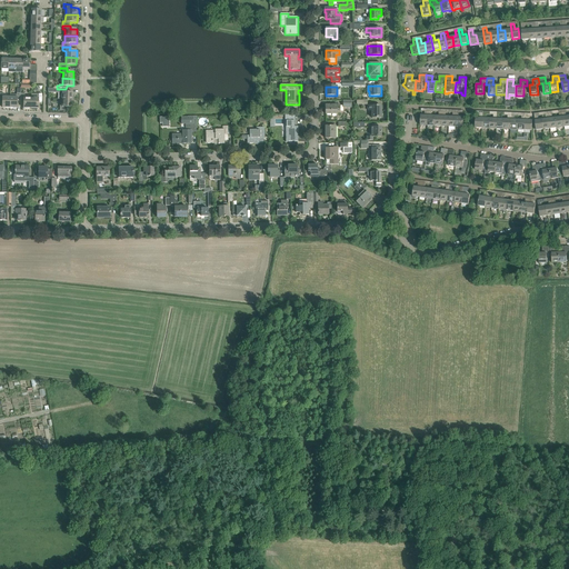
[(10,97),(10,108),(18,108),(18,101),(21,101),(21,93),(21,89),(17,89),(17,93),(17,95),(10,95),(10,97)]
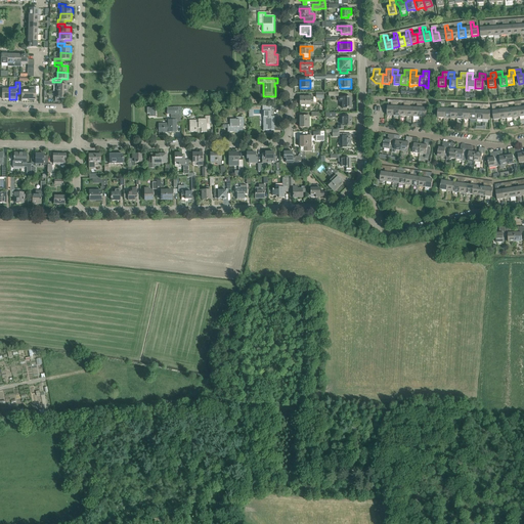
[(60,82),(54,82),(44,82),(44,85),(55,86),(55,91),(57,91),(67,92),(69,92),(69,86),(68,86),(68,85),(60,85),(60,82)]
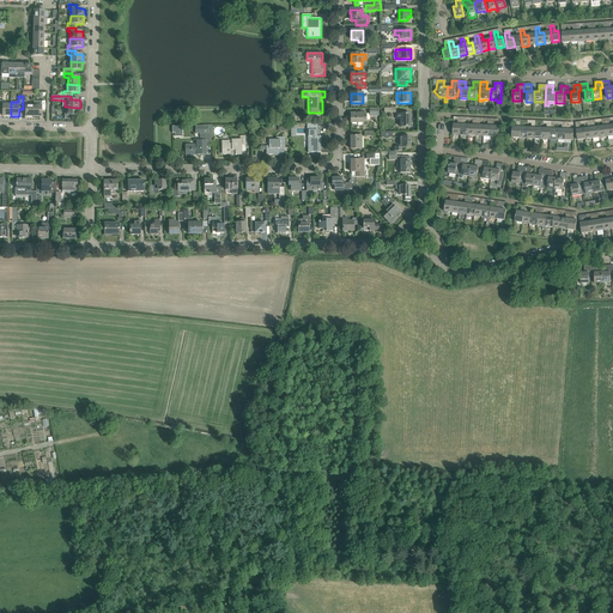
[(2,116),(11,116),(11,104),(4,104),(4,101),(0,99),(0,108),(2,108),(2,116)]
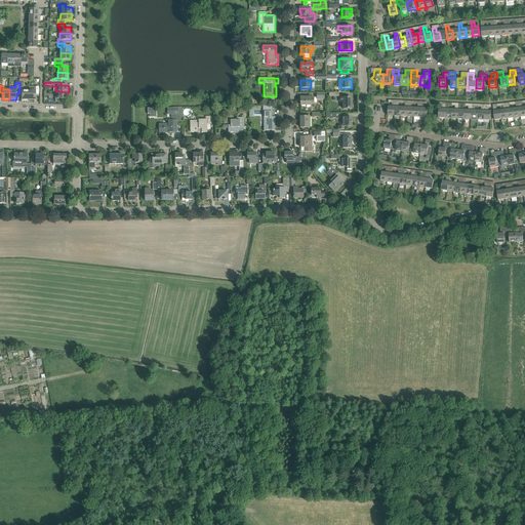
[(23,90),(23,86),(19,86),(19,93),(22,93),(22,99),(29,99),(29,90),(23,90)]
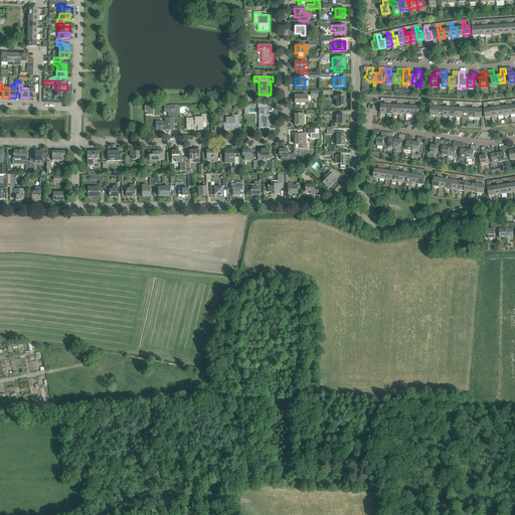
[(28,84),(28,89),(28,98),(35,99),(35,92),(38,92),(38,86),(34,86),(28,84)]
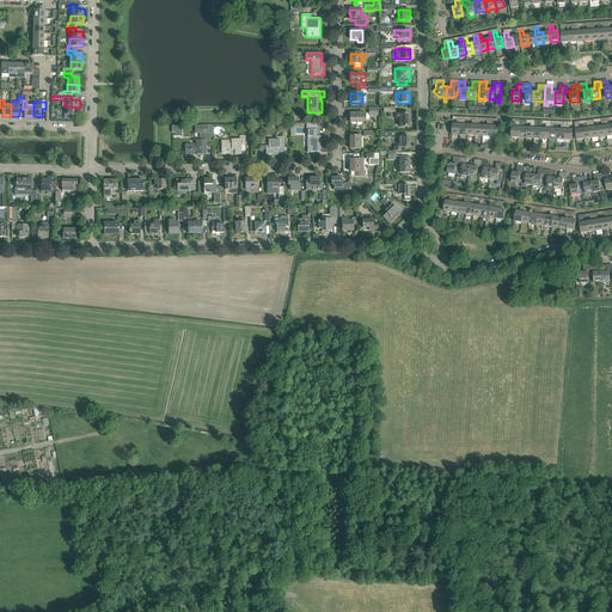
[(78,108),(67,106),(67,111),(65,111),(65,118),(71,120),(71,118),(71,115),(78,115),(80,115),(80,108),(78,108)]
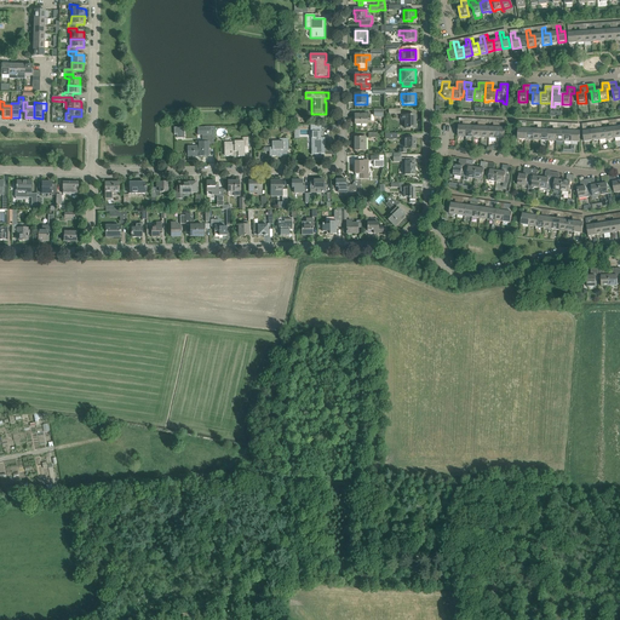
[(371,115),(361,115),(355,115),(355,125),(367,125),(367,121),(371,121),(371,115)]
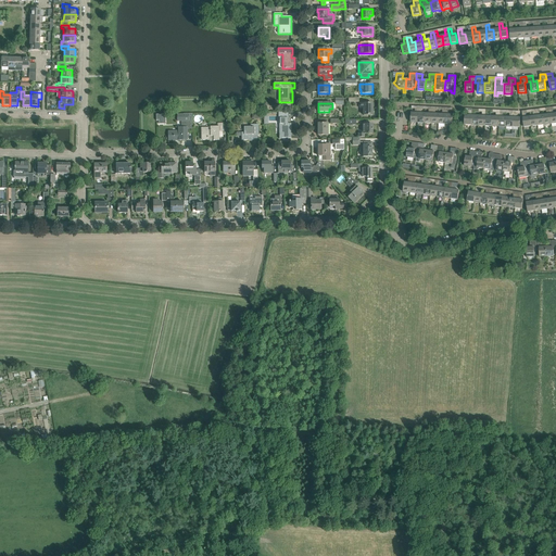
[(364,115),(373,115),(373,103),(361,103),(361,109),(364,109),(364,115)]
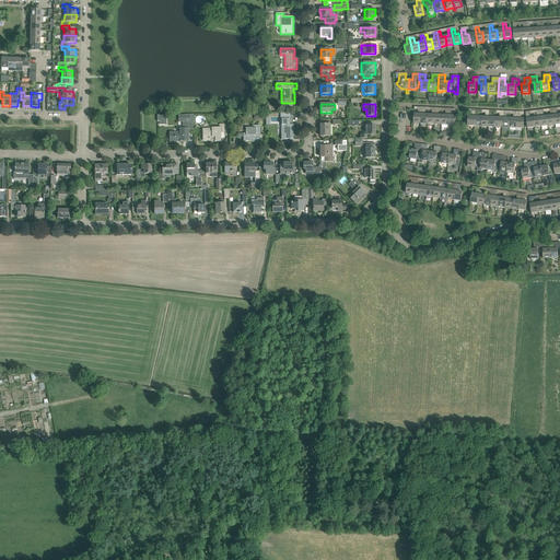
[(544,116),(544,113),(543,111),(539,112),(541,127),(548,126),(547,116),(544,116)]
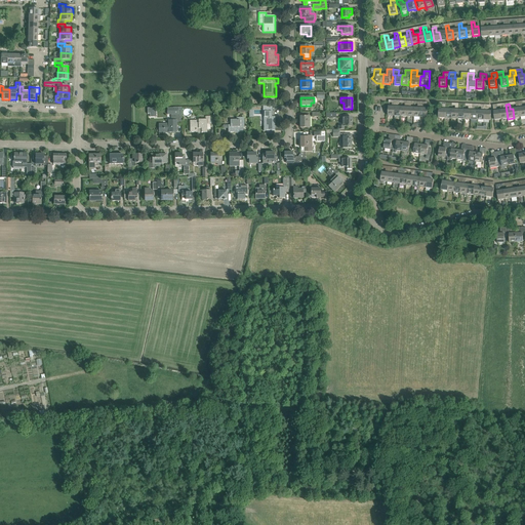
[(496,106),(493,106),(494,120),(501,119),(499,110),(496,111),(496,106)]
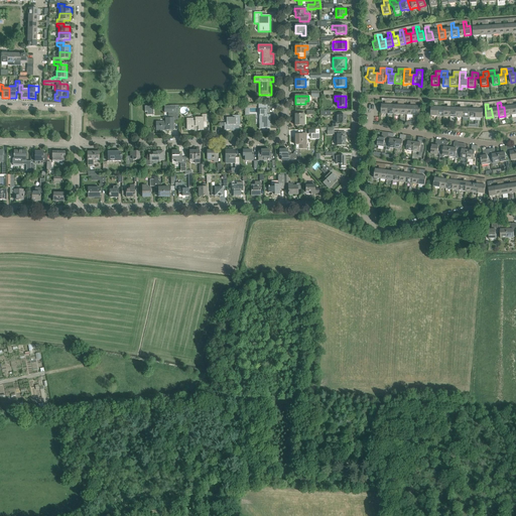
[(166,122),(156,122),(156,125),(156,130),(161,130),(161,129),(166,129),(166,130),(173,130),(173,119),(178,119),(178,114),(178,112),(178,106),(164,106),(165,112),(169,112),(169,117),(169,119),(166,119),(166,122)]
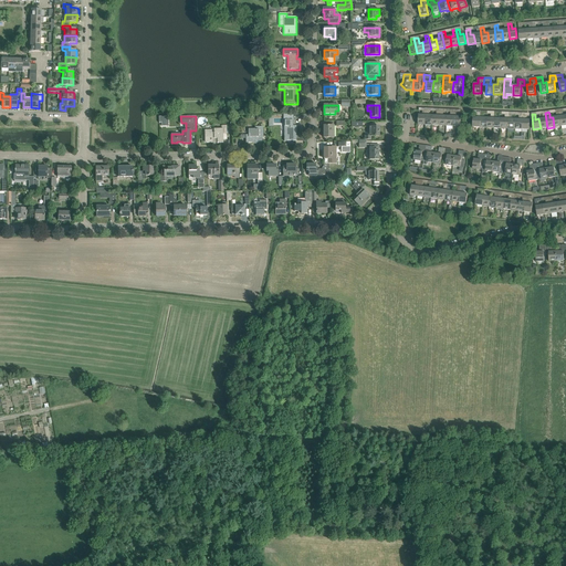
[(287,121),(285,121),(285,126),(285,140),(286,140),(296,140),(296,126),(293,126),(293,121),(292,121),(287,121)]
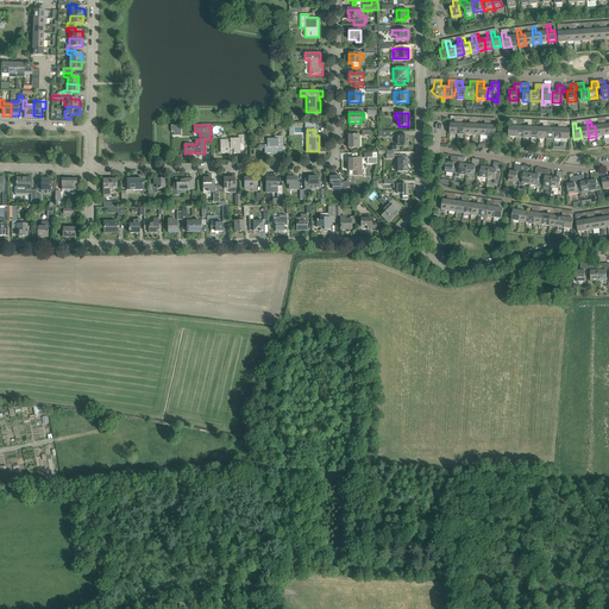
[(240,144),(244,144),(244,138),(244,135),(239,135),(239,138),(230,138),(230,139),(220,140),(220,146),(221,146),(223,154),(228,154),(228,152),(233,152),(233,154),(240,154),(240,144)]
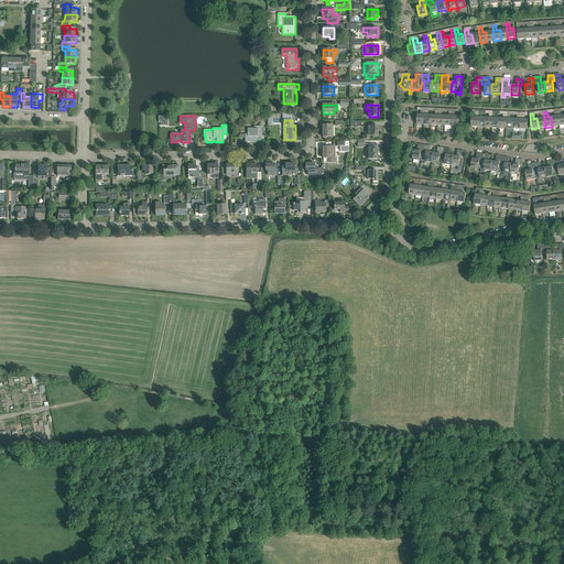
[(333,125),(328,125),(323,126),(323,137),(333,137),(333,125)]
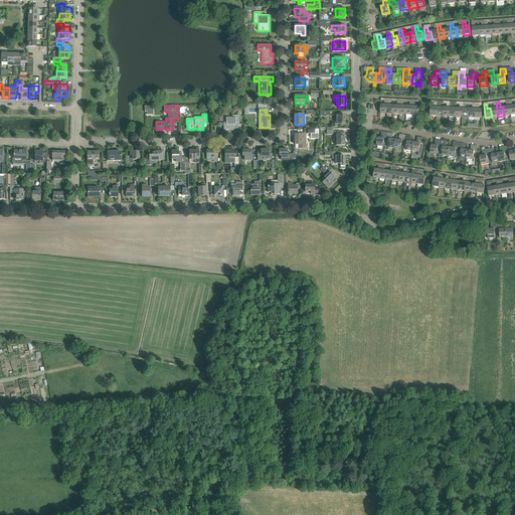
[(226,123),(223,123),(223,126),(223,130),(230,130),(230,129),(233,129),(233,130),(238,130),(238,126),(239,126),(239,121),(239,115),(232,116),(232,118),(226,118),(226,123)]
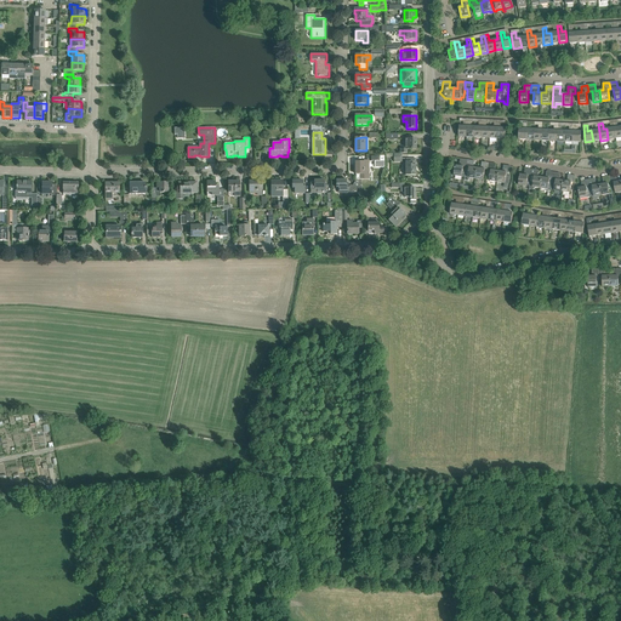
[(400,153),(408,153),(408,149),(416,149),(416,138),(404,138),(404,149),(400,149),(400,153)]
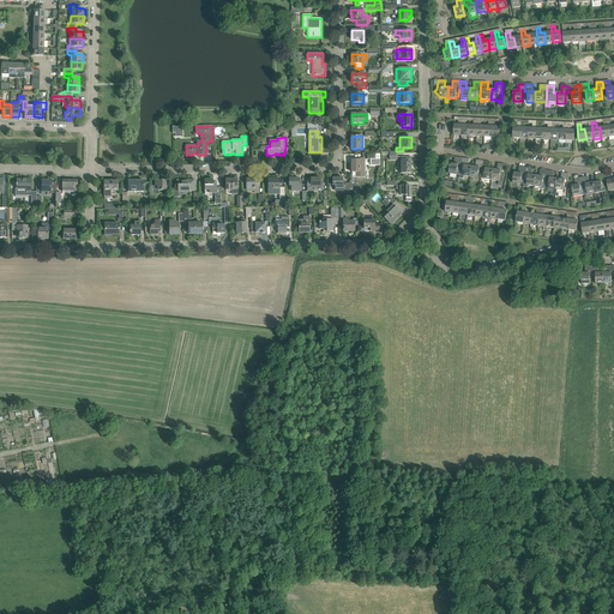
[(375,154),(367,154),(367,160),(371,160),(371,166),(380,166),(380,154),(375,154)]
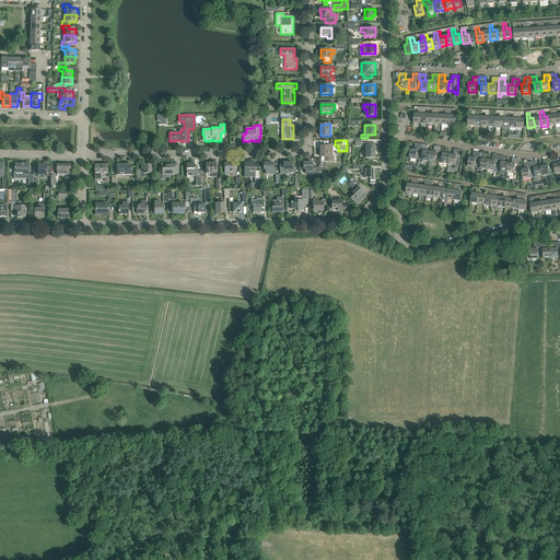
[(365,159),(375,159),(375,143),(365,143),(365,159)]
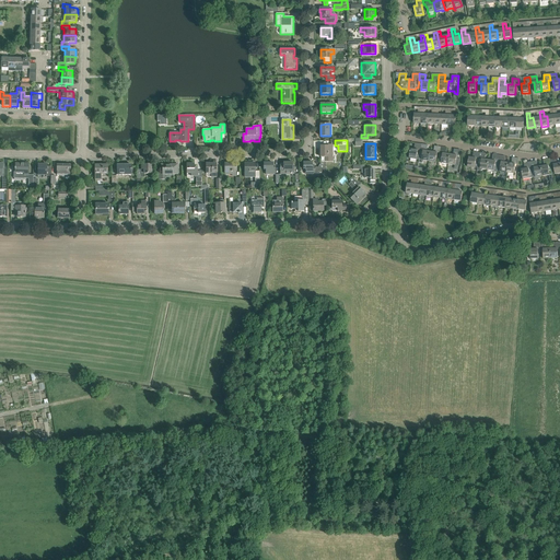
[(409,159),(419,160),(419,163),(421,144),(415,143),(415,149),(410,149),(409,159)]
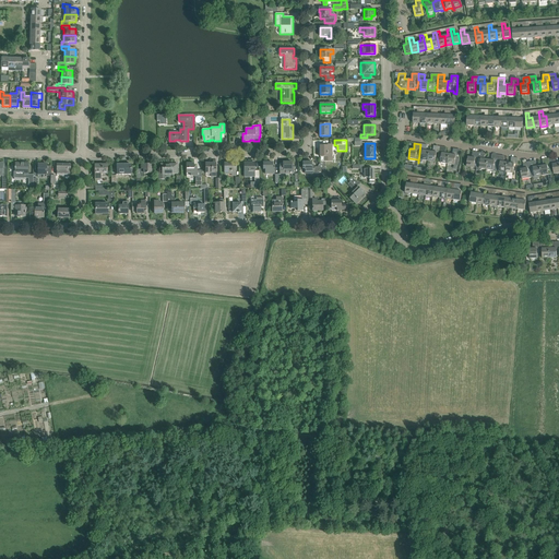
[(423,161),(428,161),(429,151),(426,151),(427,145),(420,144),(418,163),(420,163),(421,163),(423,161)]
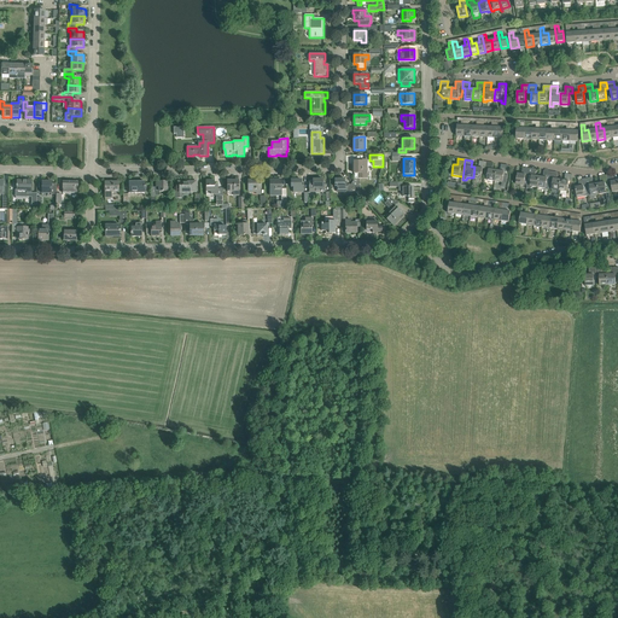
[(367,178),(367,161),(362,161),(354,161),(354,173),(359,173),(359,178),(367,178)]
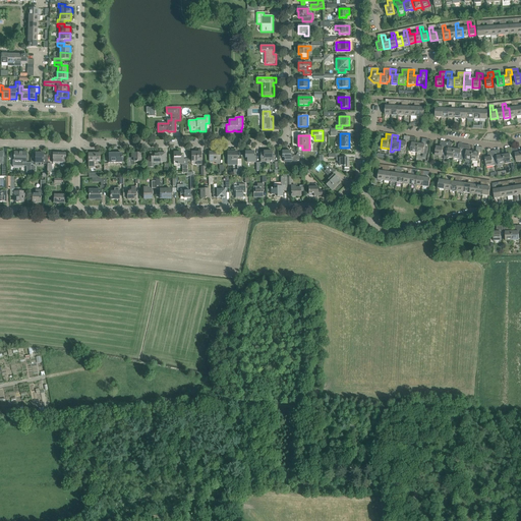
[(410,136),(404,135),(403,141),(400,140),(399,150),(406,151),(407,142),(409,142),(410,136)]
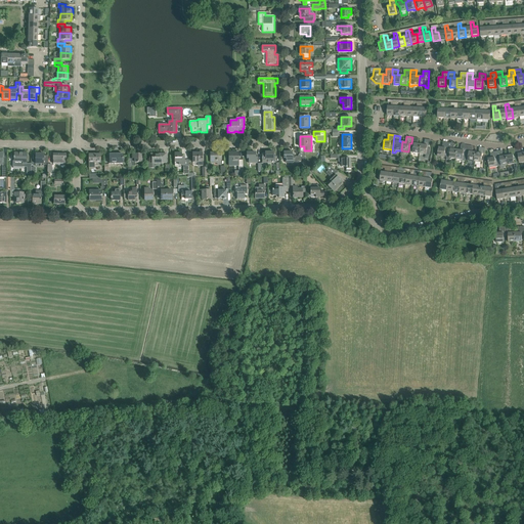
[(412,137),(411,143),(415,143),(412,153),(420,154),(421,144),(418,144),(419,138),(412,137)]
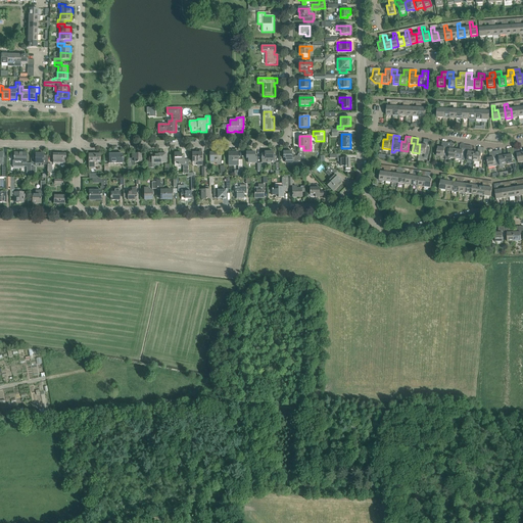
[(420,144),(419,153),(425,154),(425,153),(429,153),(430,148),(428,148),(428,145),(429,146),(430,140),(424,139),(423,145),(420,144)]
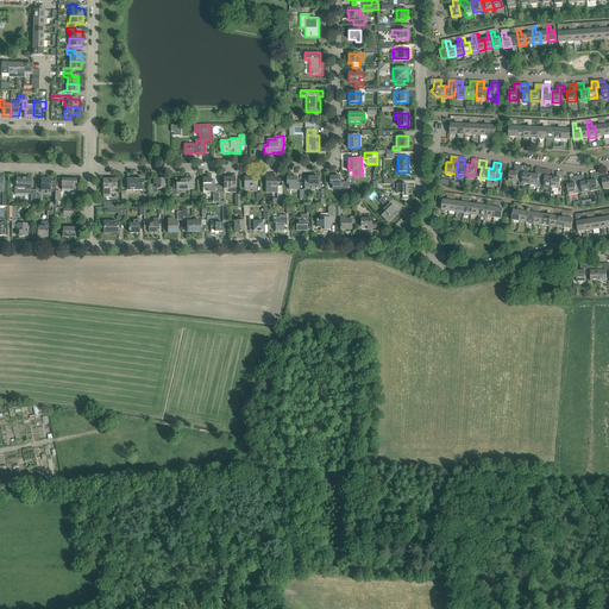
[(522,167),(515,165),(514,171),(510,171),(508,182),(516,183),(519,183),(519,186),(522,167)]
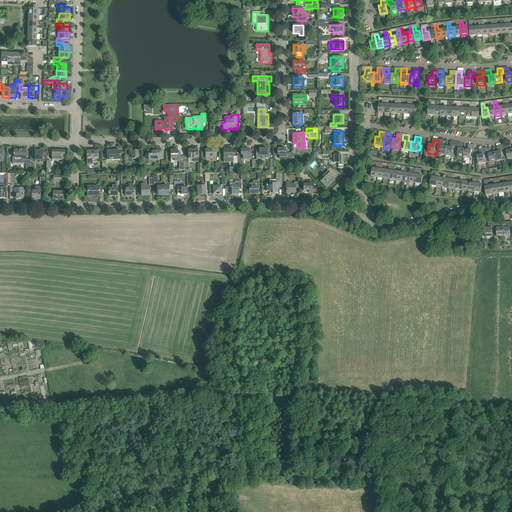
[(444,140),(439,140),(436,156),(439,156),(441,155),(445,155),(447,146),(443,146),(444,140)]
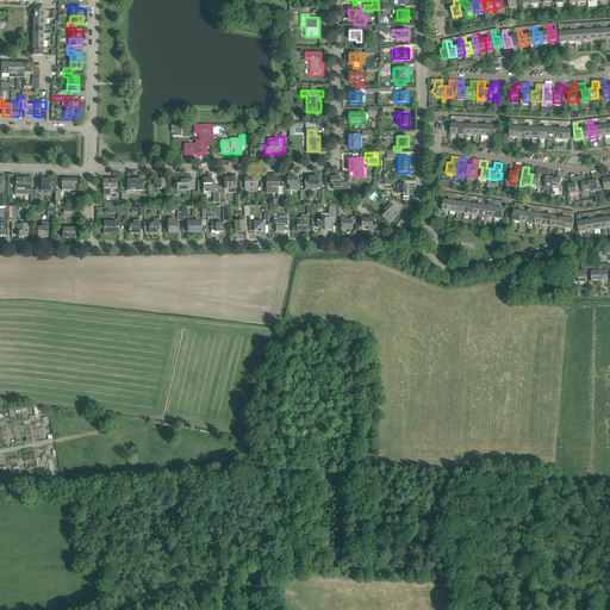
[(533,174),(530,185),(539,186),(541,187),(542,176),(543,169),(537,168),(536,175),(533,174)]
